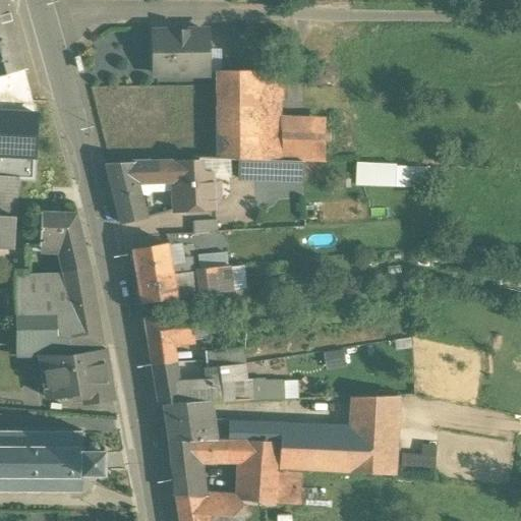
[(25,71),(6,0),(0,0),(0,156),(34,158),(36,114),(35,114),(23,71),(25,71)]
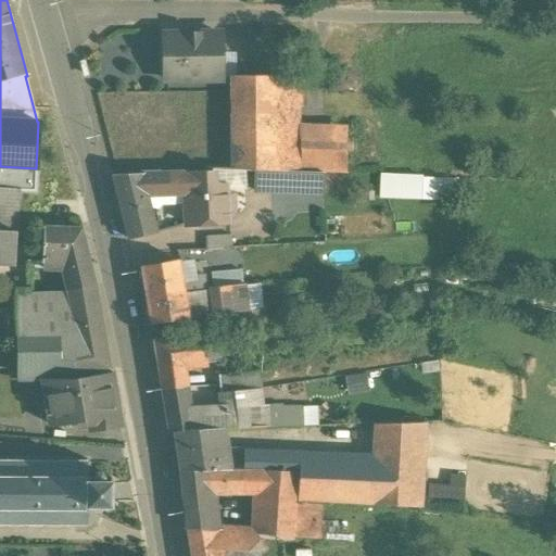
[(219,36),(164,35),(164,80),(218,80),(219,36)]
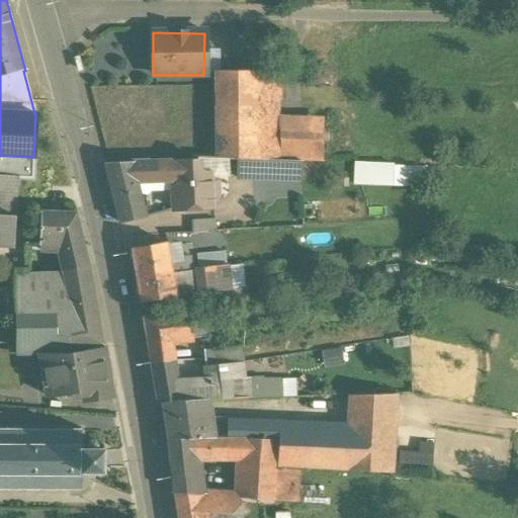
[(321,65),(309,65),(309,86),(320,86),(321,65)]
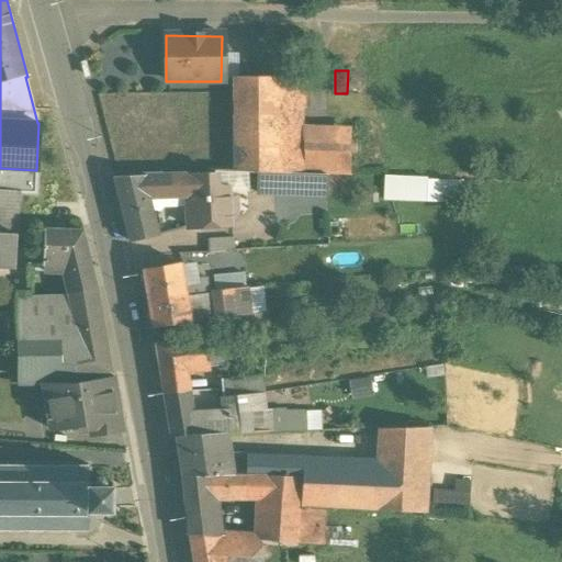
[(279,78),(232,79),(233,146),(233,172),(257,173),(272,173),(280,173),(279,78)]
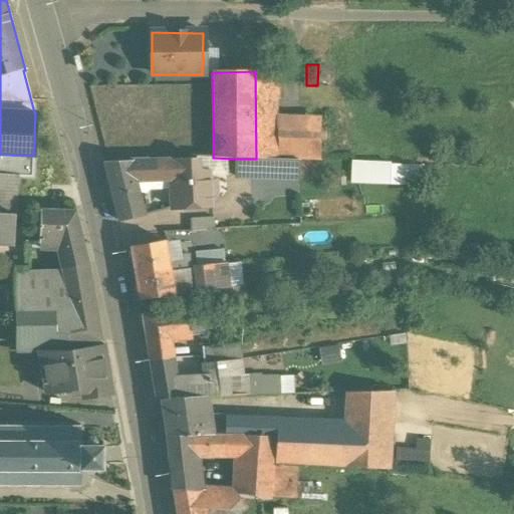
[(273,71),(255,71),(256,159),(271,160),(274,160),(273,71)]
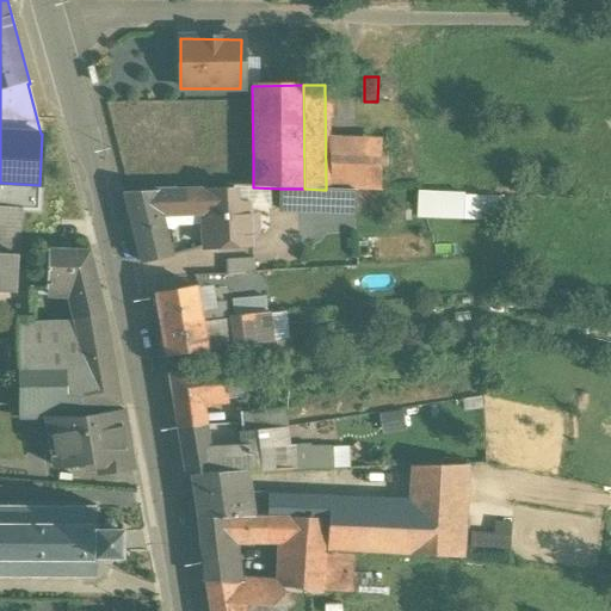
[(382,140),(328,137),(328,189),(380,191),(381,152),(382,140)]
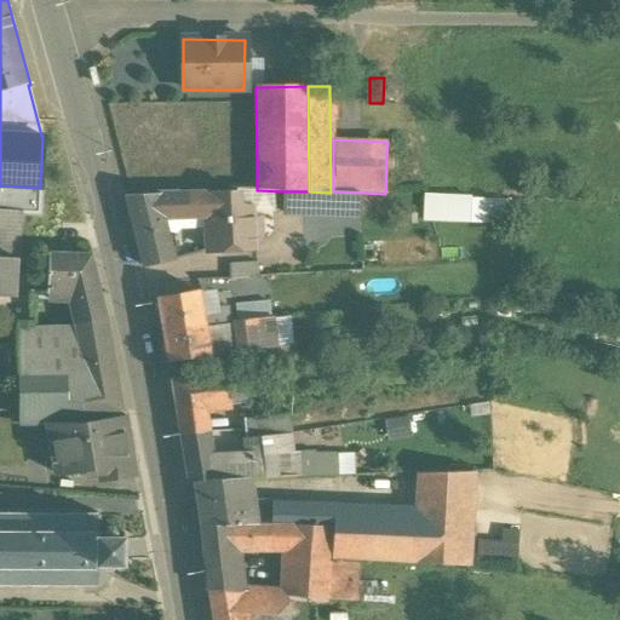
[(236,191),(205,194),(205,217),(206,251),(253,248),(253,247),(260,237),(259,217),(251,211),(251,208),(236,210),(236,191)]
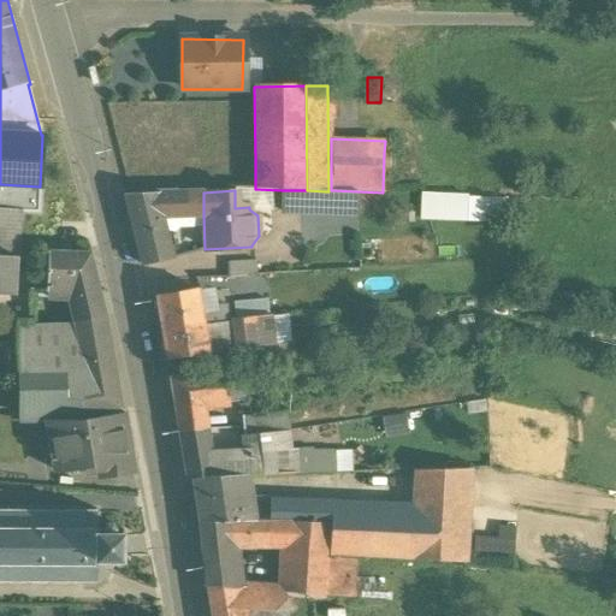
[(298,190),(282,190),(282,213),(297,213),(298,190)]
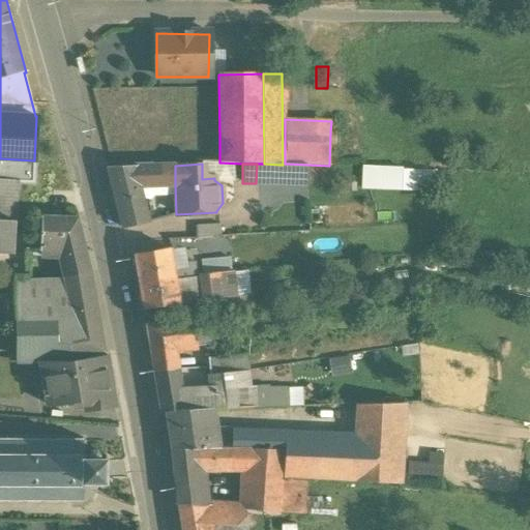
[(264,164),(257,164),(256,183),(280,184),(280,165),(264,164)]
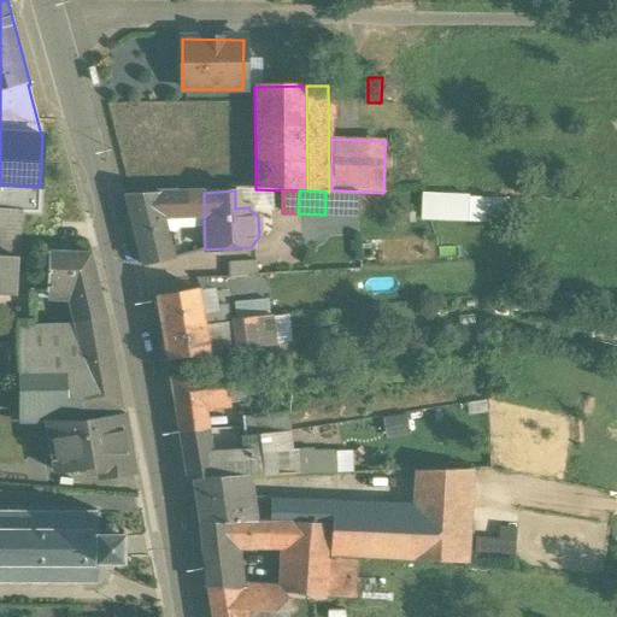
[(177,194),(127,195),(144,268),(174,260),(160,217),(204,216),(204,193),(204,192),(177,193),(177,194)]
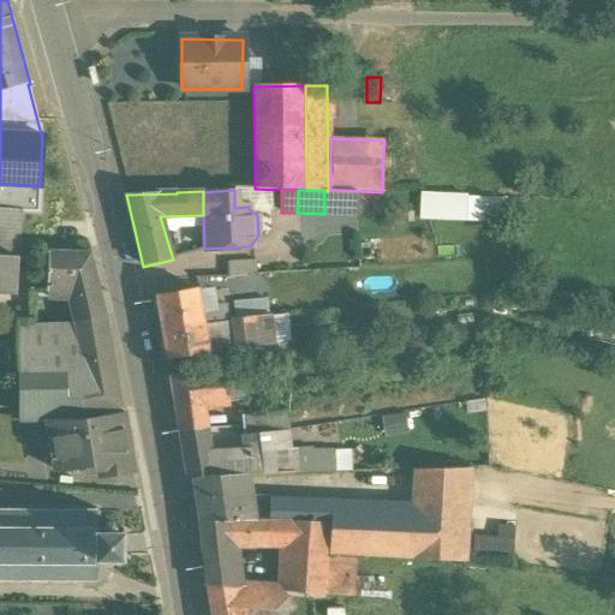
[(360,191),(324,191),(324,214),(359,214),(360,191)]
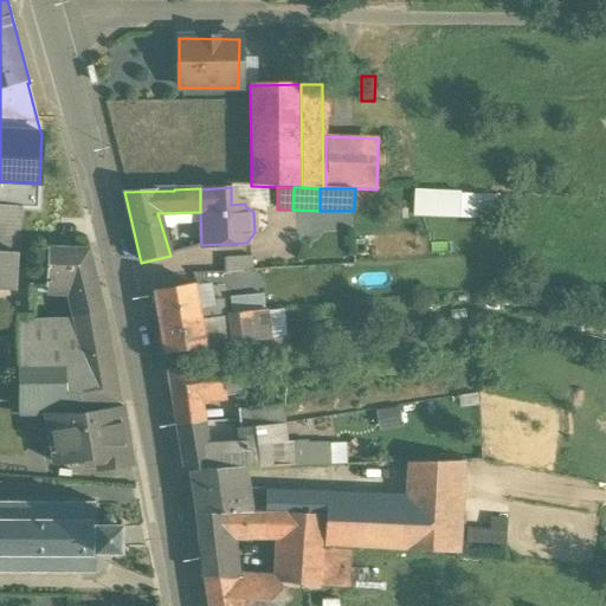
[(494,195),(416,192),(414,217),(492,219),(494,195)]
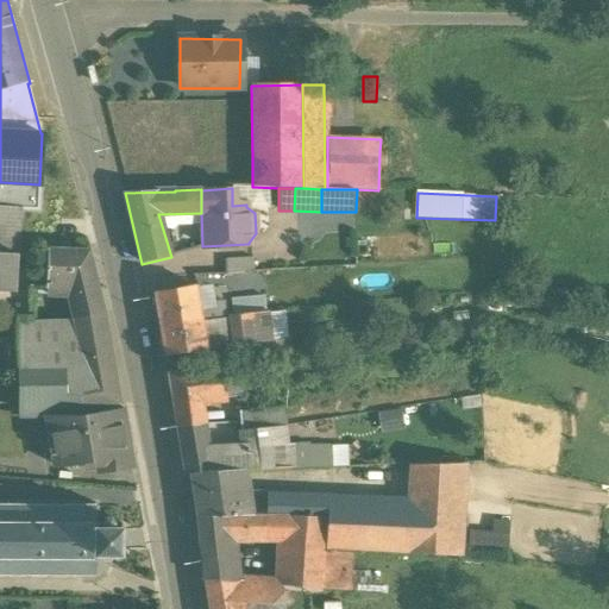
[(19,207),(0,206),(0,252),(16,253),(17,253),(19,207)]
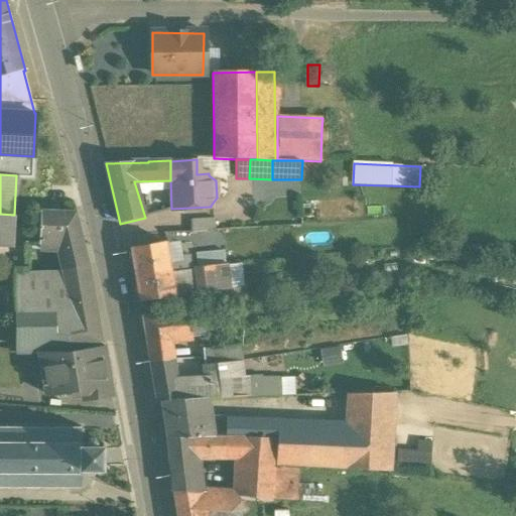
[(76,213),(40,211),(39,245),(26,244),(26,248),(61,249),(71,267),(88,265),(76,213)]
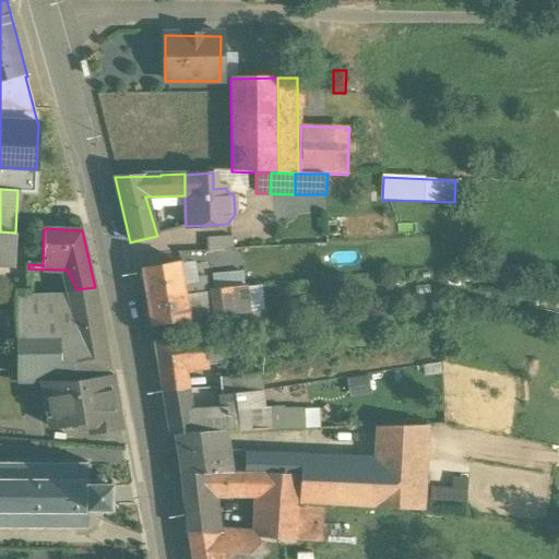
[(0,232),(0,265),(13,266),(14,233),(0,232)]
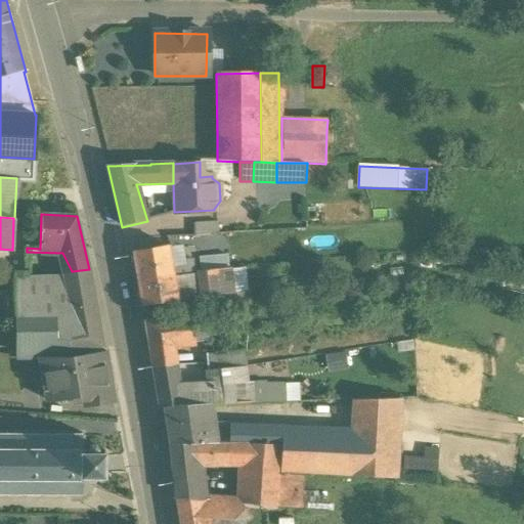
[(217,224),(193,225),(194,235),(218,234),(217,224)]
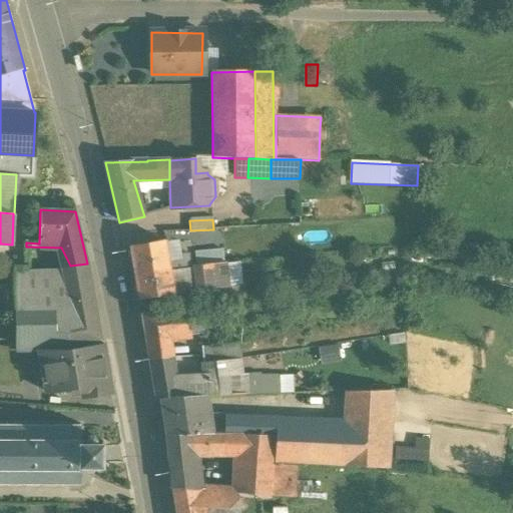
[(164,242),(130,248),(134,274),(169,269),(168,264),(164,242)]
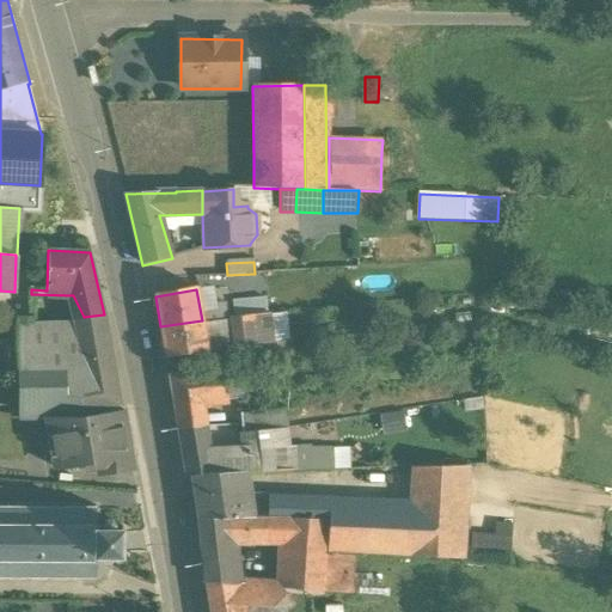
[(224,306),(210,308),(212,312),(201,314),(202,320),(214,319),(222,318),(224,306)]
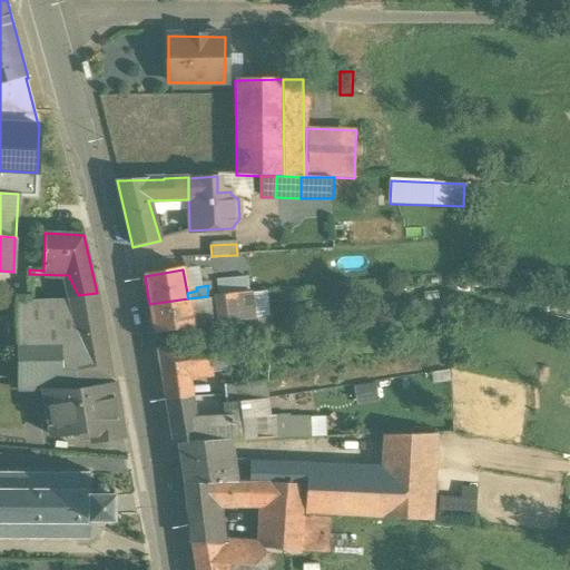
[(249,292),(233,294),(236,321),(253,318),(251,292),(249,292)]
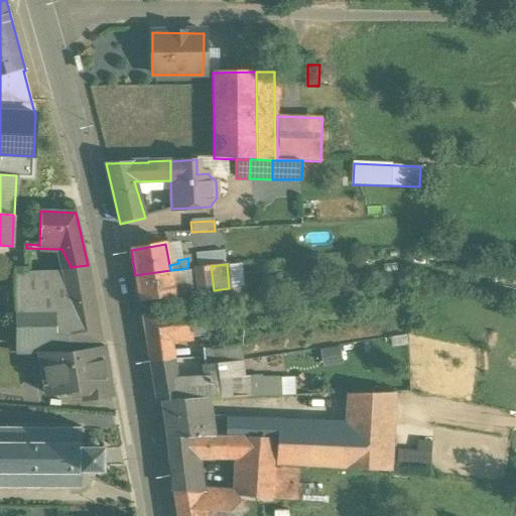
[(71,267),(58,278),(58,275),(54,275),(54,278),(25,279),(25,271),(14,270),(14,275),(15,305),(15,353),(38,353),(69,352),(103,347),(88,265),(71,267)]
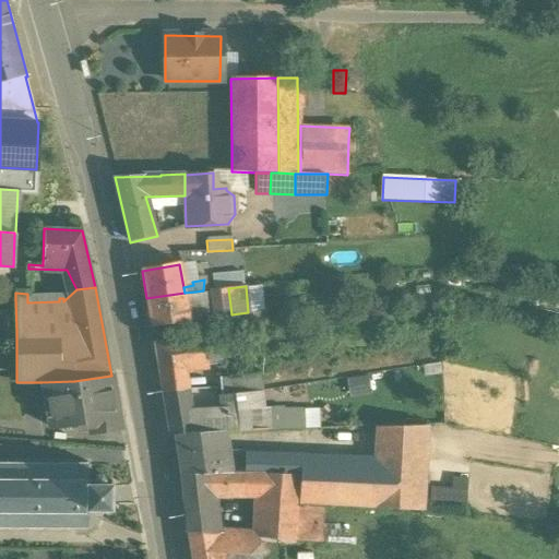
[(228,288),(212,289),(215,316),(215,317),(232,314),(228,288)]
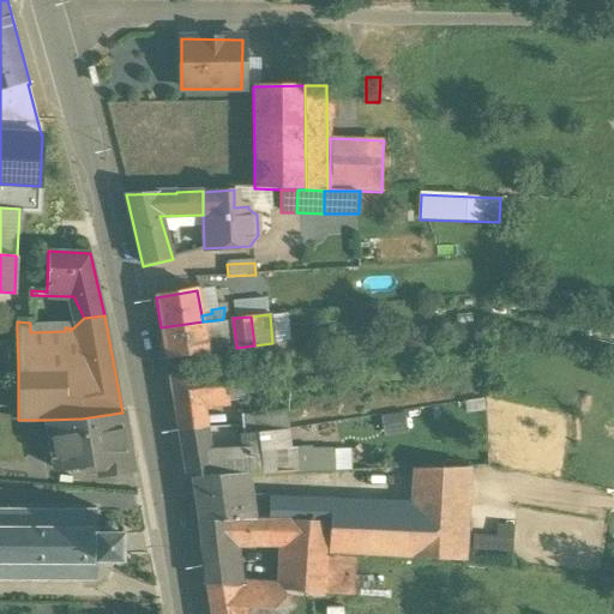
[(215,320),(203,321),(161,327),(167,359),(206,353),(209,353),(204,329),(216,327),(215,320)]
